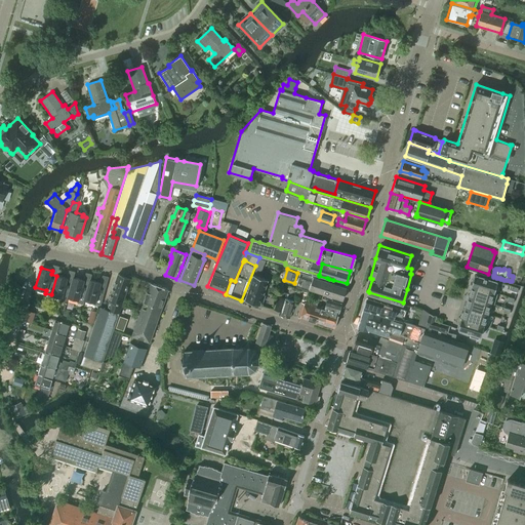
[(110,300),(107,309),(119,313),(130,278),(118,274),(109,300),(110,300)]
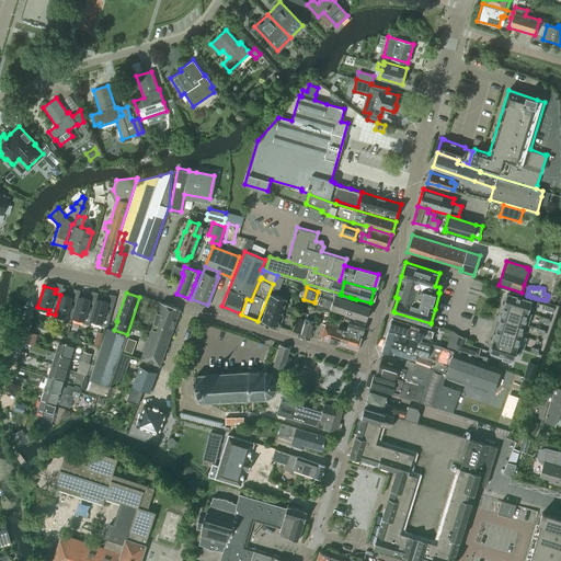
[(281,313),(286,297),(271,293),(262,320),(277,325),(278,321),(281,322),(283,315),(281,313)]
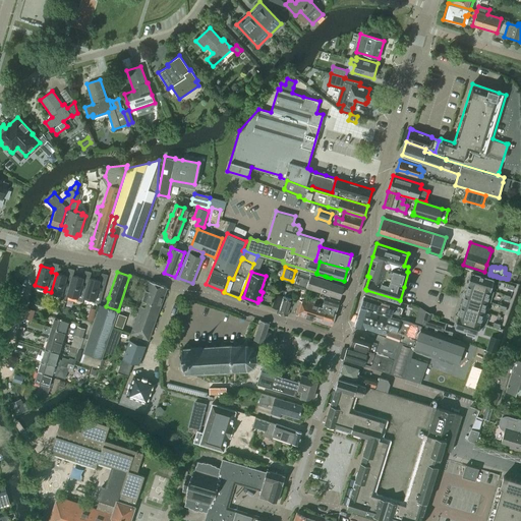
[(467,283),(468,283),(490,290),(494,279),(471,272),(467,283)]
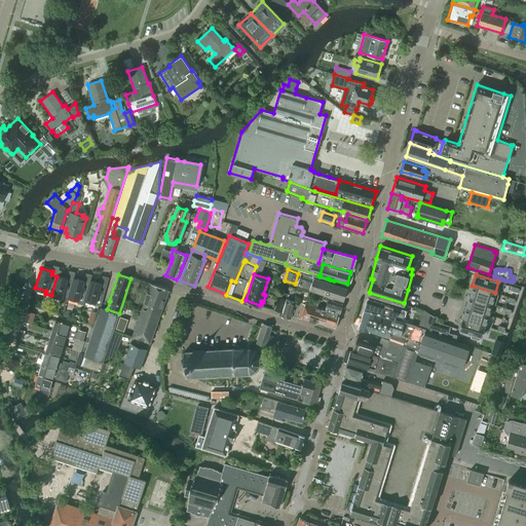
[(57,276),(51,295),(62,298),(62,300),(67,301),(68,298),(73,283),(72,283),(73,279),(57,275),(57,276)]
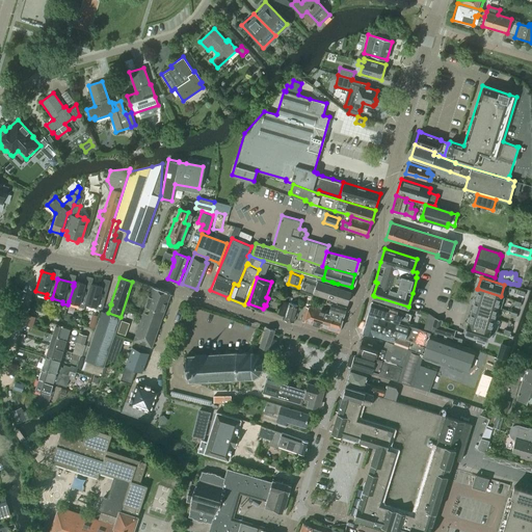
[(347,302),(350,291),(317,280),(315,284),(302,281),(300,289),(312,293),(313,292),(347,302)]
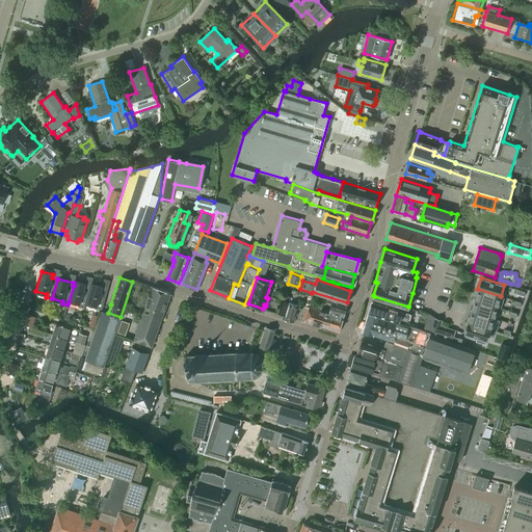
[(69,301),(79,304),(79,307),(85,308),(86,303),(90,289),(89,289),(90,286),(75,281),(74,283),(73,286),(74,286),(69,301)]
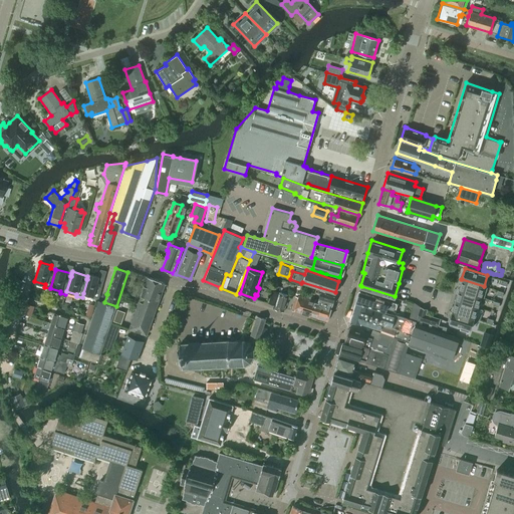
[(87,279),(83,293),(93,296),(92,298),(97,299),(104,278),(88,273),(87,276),(86,279),(87,279)]
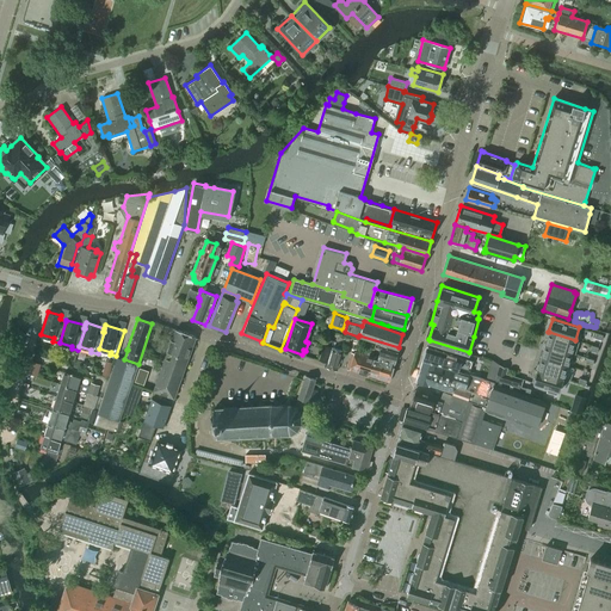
[(176,328),(155,386),(153,390),(174,397),(196,335),(176,328)]
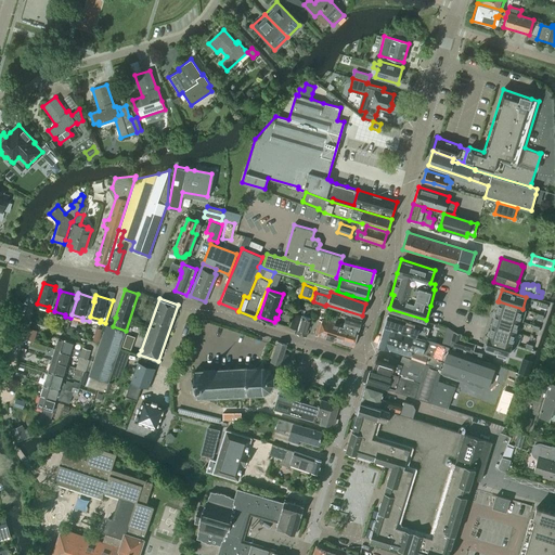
[(499,301),(495,312),(519,320),(523,321),(526,310),(523,309),(499,301)]
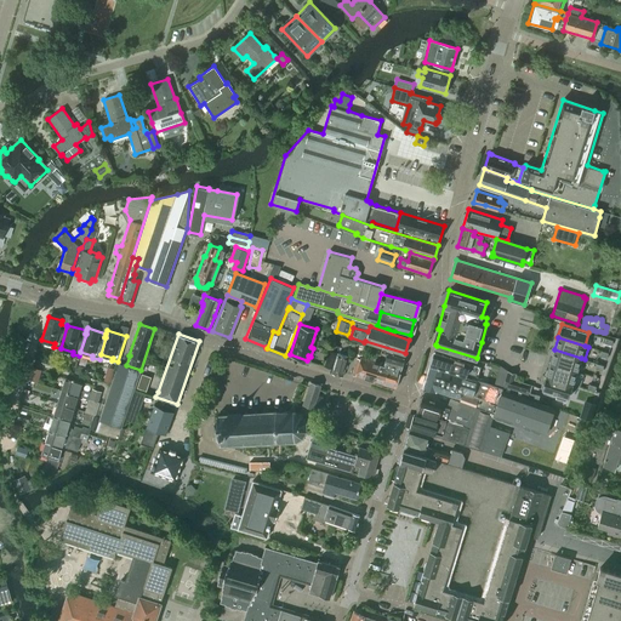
[(342,376),(346,364),(348,355),(329,349),(324,366),(334,369),(332,372),(342,376)]
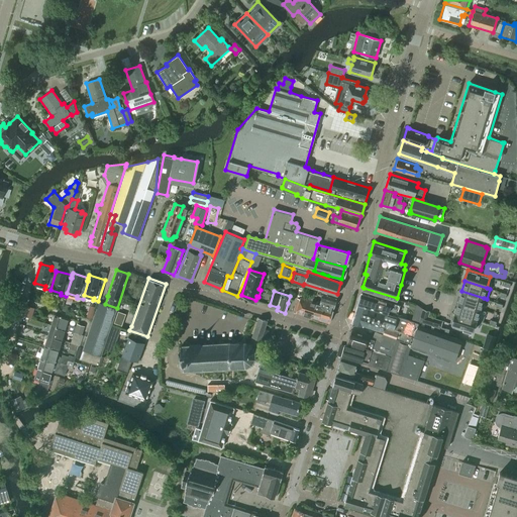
[(457,302),(480,309),(484,298),(461,291),(460,291),(457,302)]
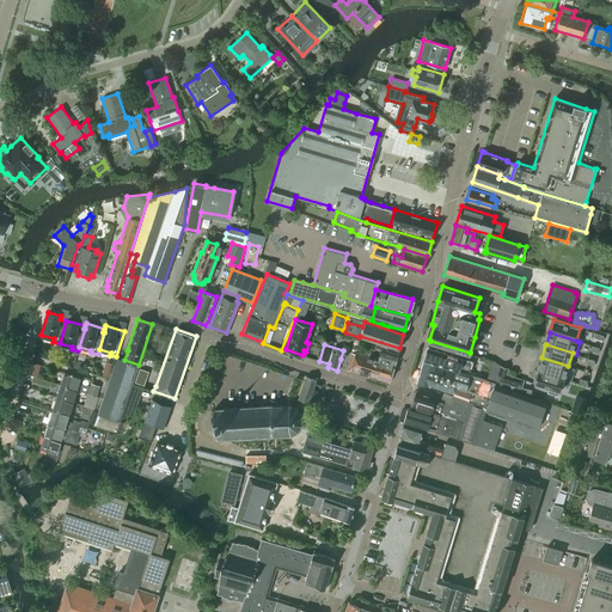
[(429,346),(424,360),(459,371),(470,374),(475,360),(429,346)]
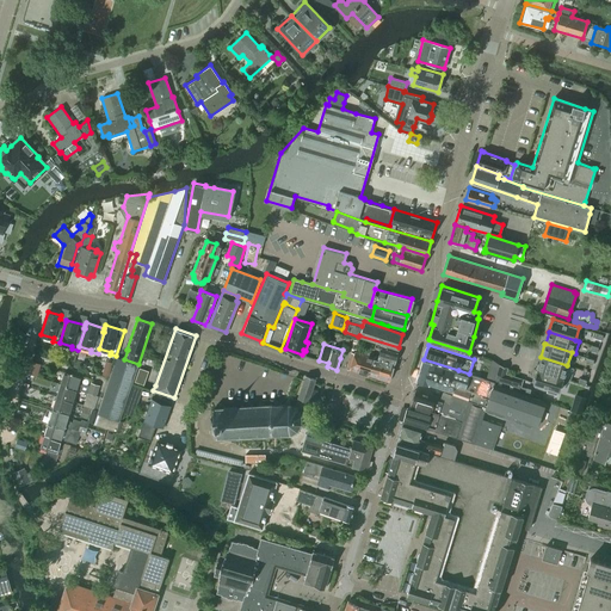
[(376,360),(381,362),(393,365),(397,353),(381,349),(377,358),(376,360)]
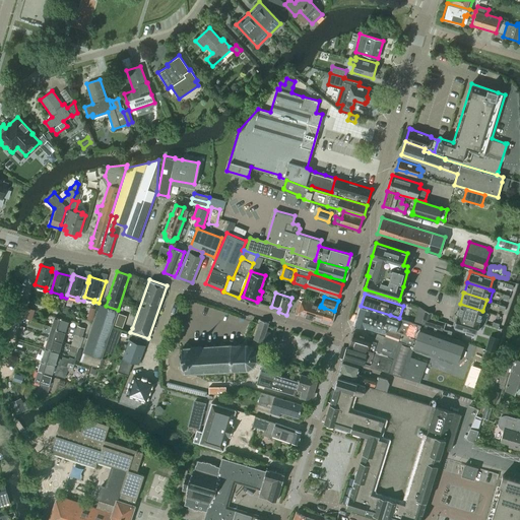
[(305,316),(310,301),(302,299),(302,301),(300,300),(296,313),(305,316)]
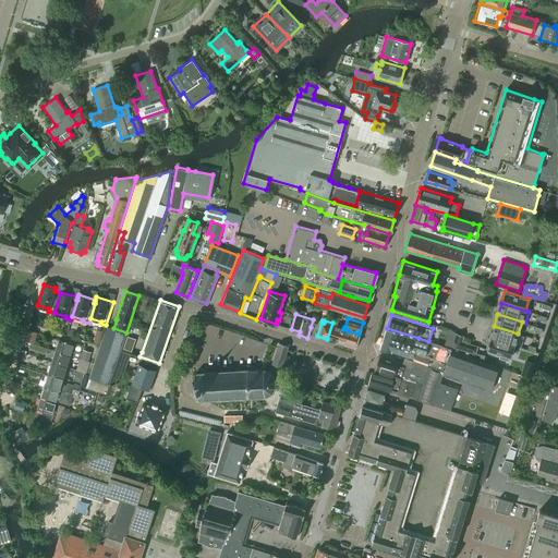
[(332,323),(327,339),(336,342),(341,326),(332,323)]
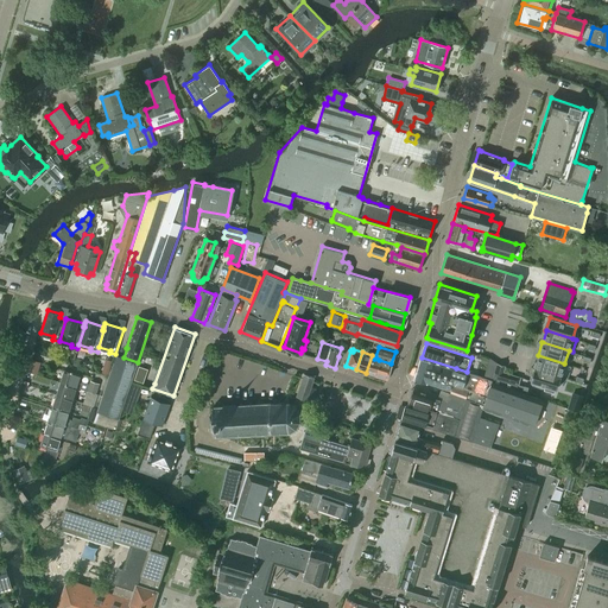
[(116,355),(99,409),(94,420),(94,422),(114,429),(121,410),(128,390),(133,377),(138,362),(124,358),(116,355)]
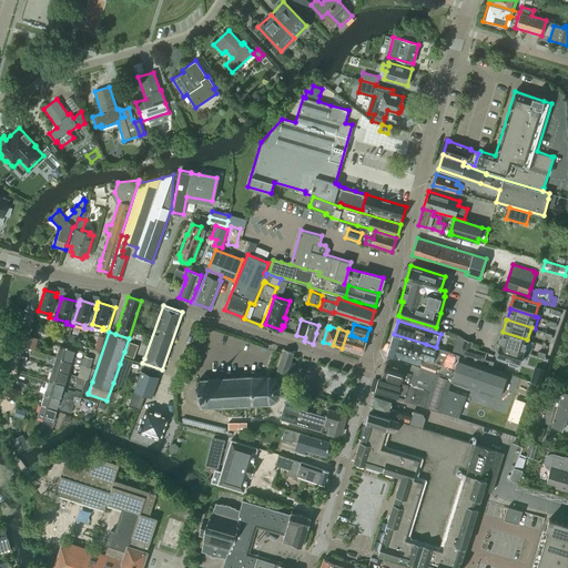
[(347,332),(342,348),(351,351),(353,346),(352,346),(354,336),(350,335),(351,333),(347,332)]
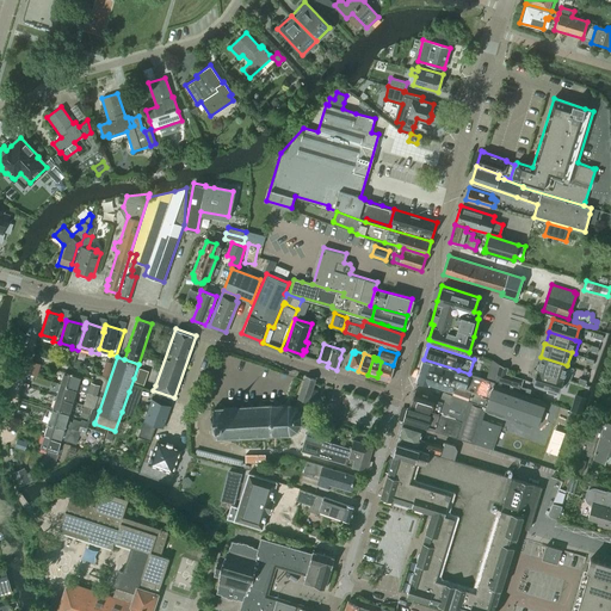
[(541,357),(537,369),(563,377),(567,365),(541,357)]
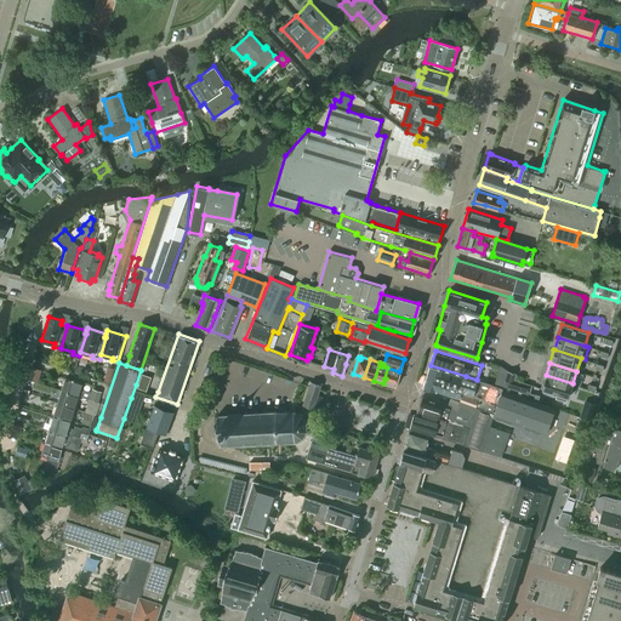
[(431,365),(425,387),(451,396),(460,398),(460,394),(461,392),(497,403),(502,389),(502,388),(477,380),(466,376),(431,365)]
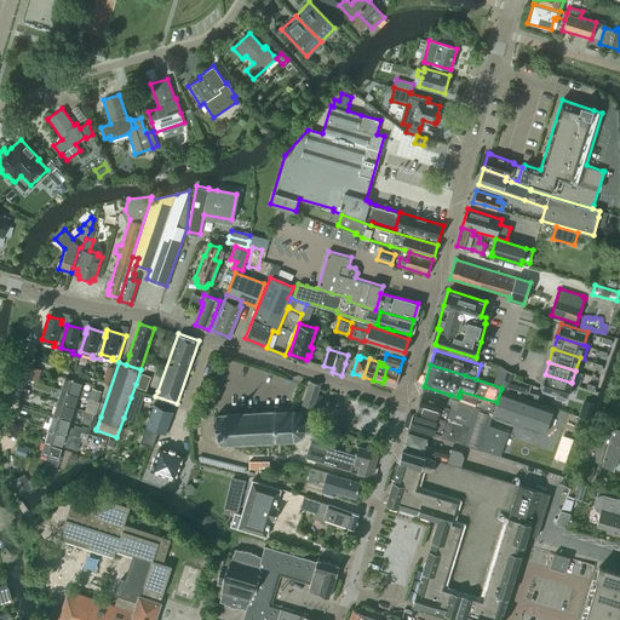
[(33,366),(28,378),(38,382),(42,369),(33,366)]
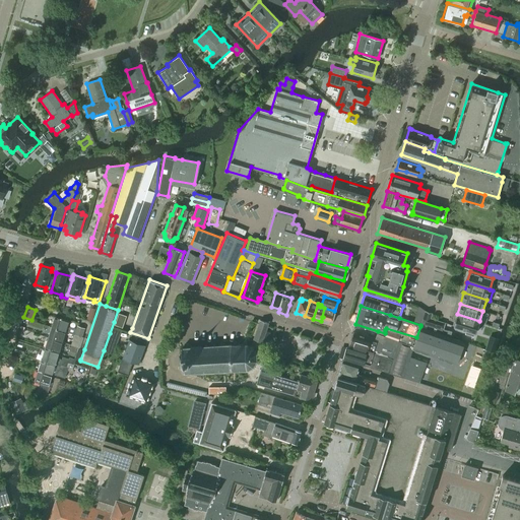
[(321,321),(330,324),(334,311),(324,308),(322,317),(323,317),(321,321)]
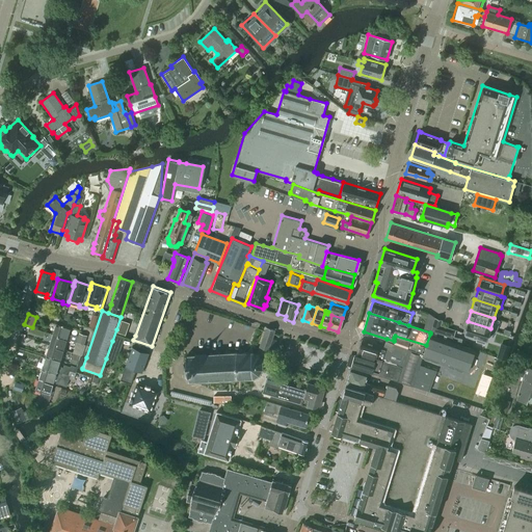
[(431,329),(453,336),(455,329),(440,325),(442,319),(434,317),(431,329)]
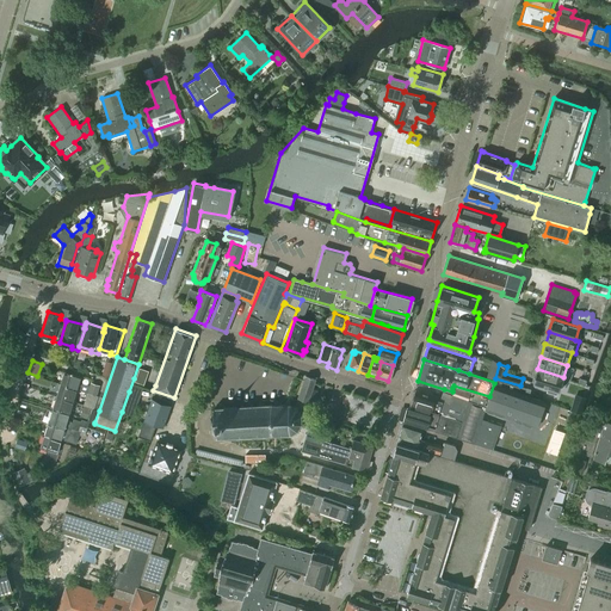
[(563,377),(537,369),(532,382),(560,390),(563,377)]
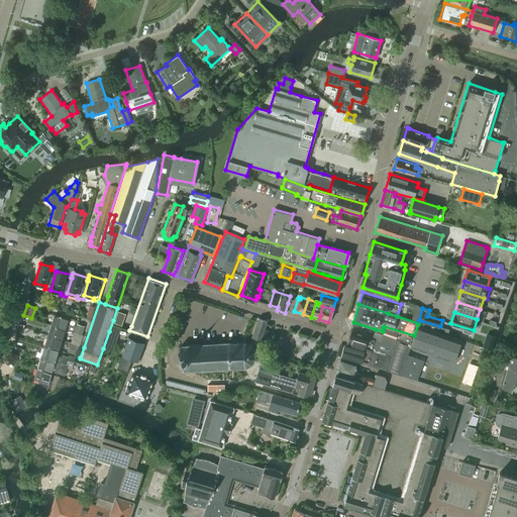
[(52,325),(66,329),(75,332),(82,334),(84,326),(77,323),(76,326),(68,324),(69,319),(55,314),(52,325)]
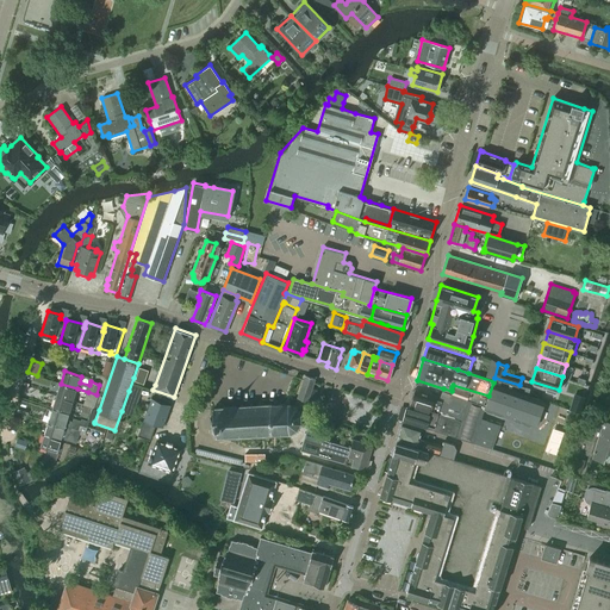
[(311,388),(315,379),(304,375),(298,397),(307,400),(306,403),(312,405),(317,391),(311,388)]
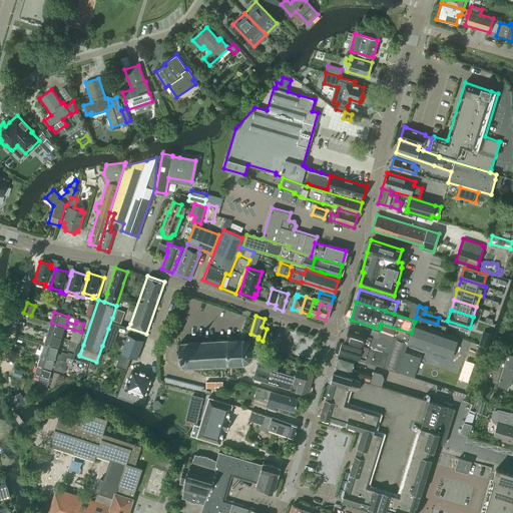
[(382,325),(380,332),(392,337),(393,336),(408,341),(407,344),(448,358),(456,336),(415,322),(411,333),(410,335),(382,325)]
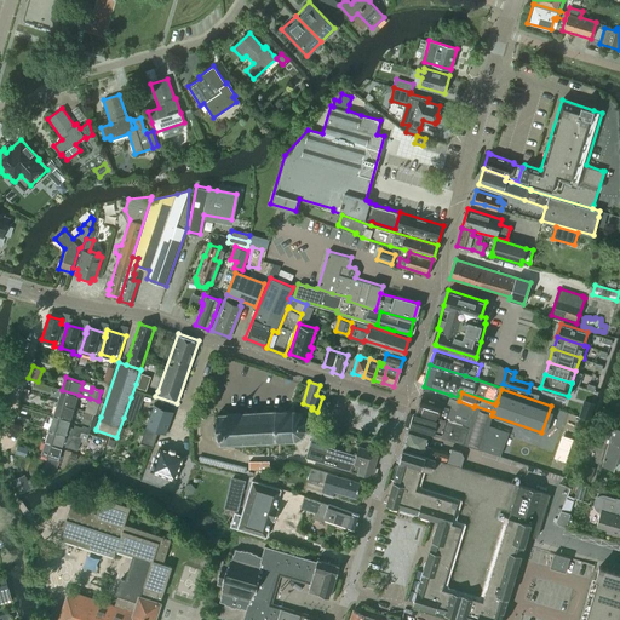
[(57,402),(75,407),(79,395),(62,390),(57,402)]
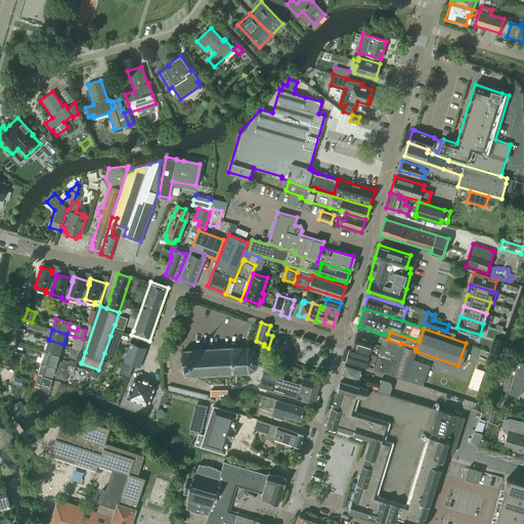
[(356,335),(352,347),(396,360),(391,375),(407,380),(413,359),(399,350),(374,342),(374,340),(356,335)]
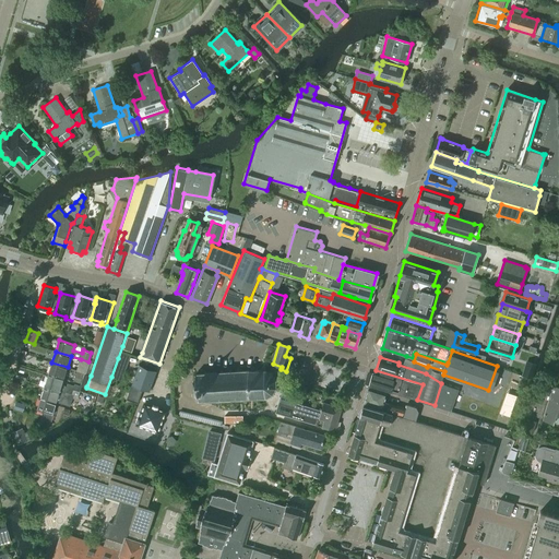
[(120,379),(127,361),(118,358),(111,377),(115,378),(116,377),(120,379)]
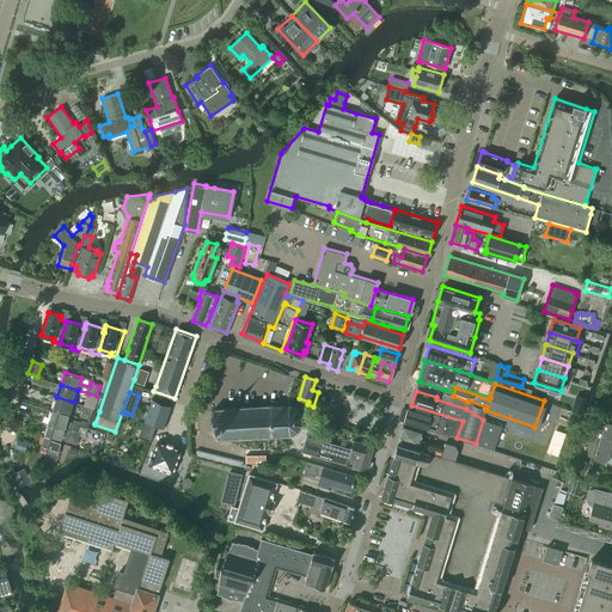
[(84,405),(92,408),(95,409),(99,397),(97,396),(89,393),(84,405)]
